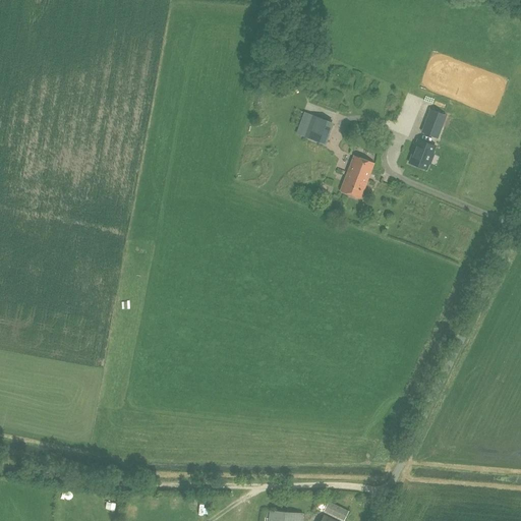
[(426,119),(425,121),(437,125),(432,135),(429,134),(429,135),(438,138),(442,127),(441,126),(445,114),(430,109),(426,119)]
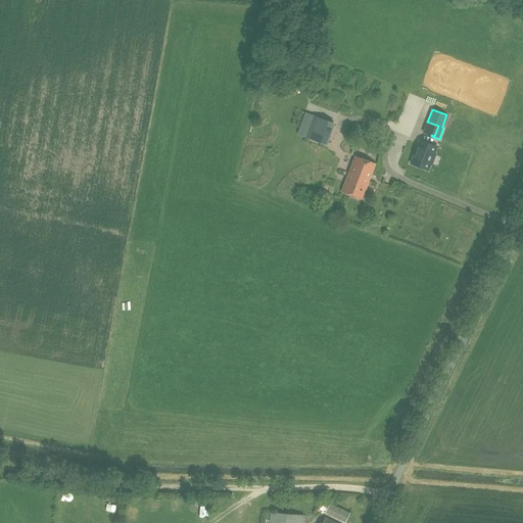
[(314,116),(306,137),(327,145),(335,124),(314,116)]
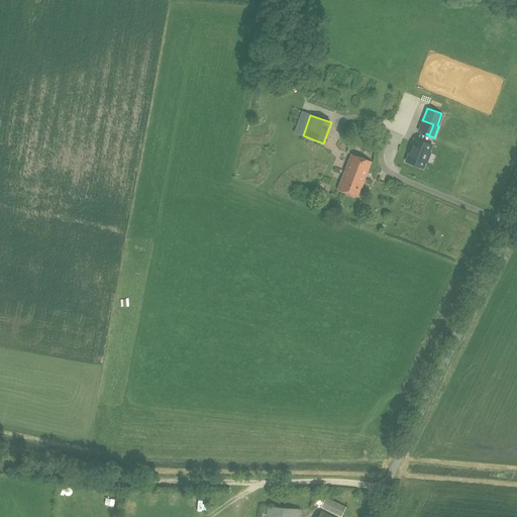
[(431,146),(415,139),(405,162),(422,169),(425,161),(422,160),(425,153),(428,154),(431,146)]
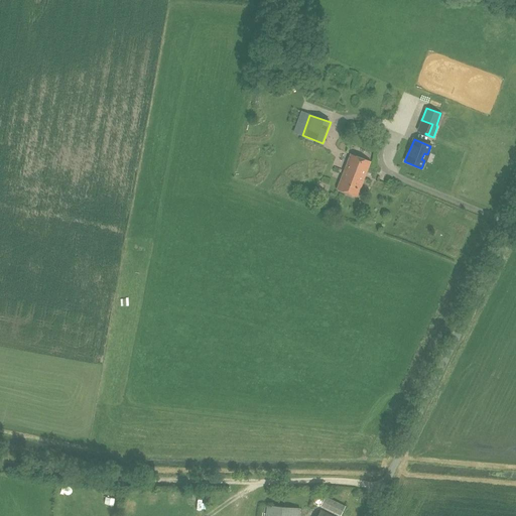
[(358,197),(371,161),(351,153),(338,188),(358,197)]
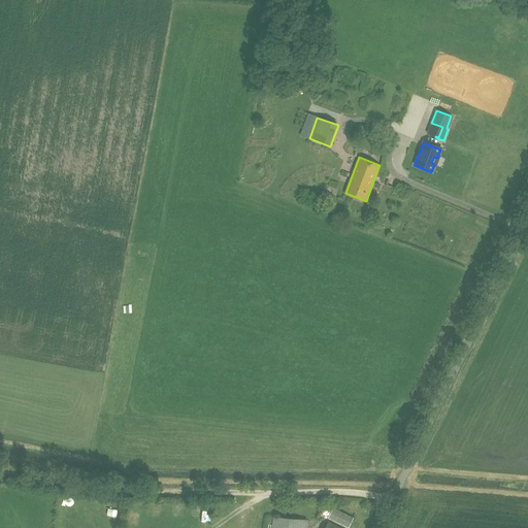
[(332,176),(341,179),(345,168),(335,165),(332,176)]
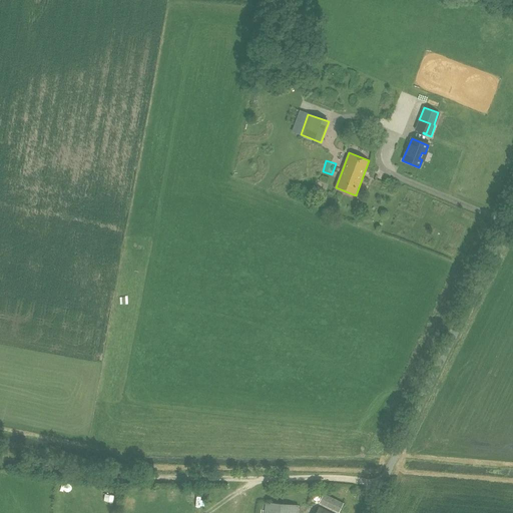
[(112,486),(102,490),(108,502),(117,497),(112,486)]
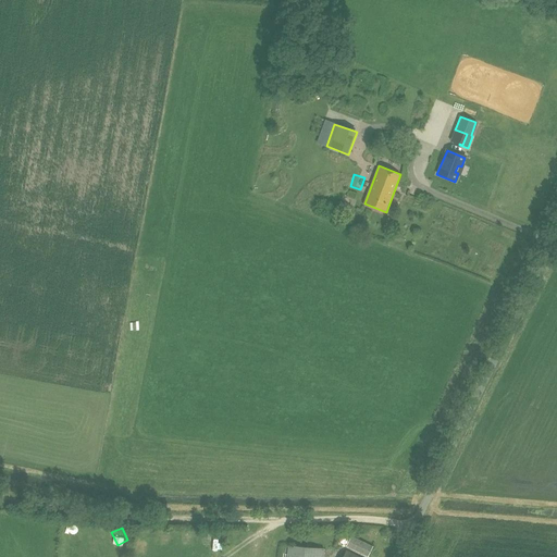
[(178,546),(178,533),(169,533),(170,546),(178,546)]
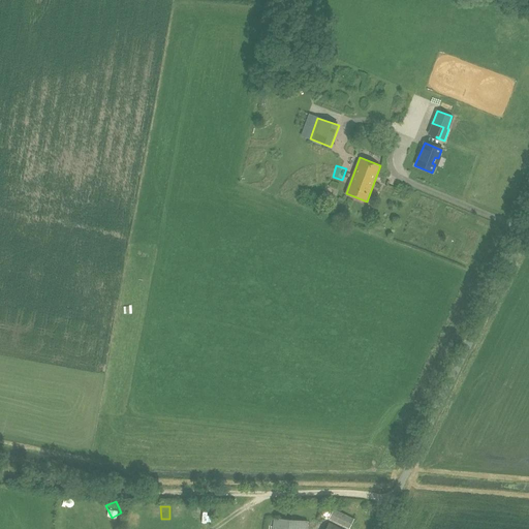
[(353,519),(334,509),(330,519),(349,528),(353,519)]
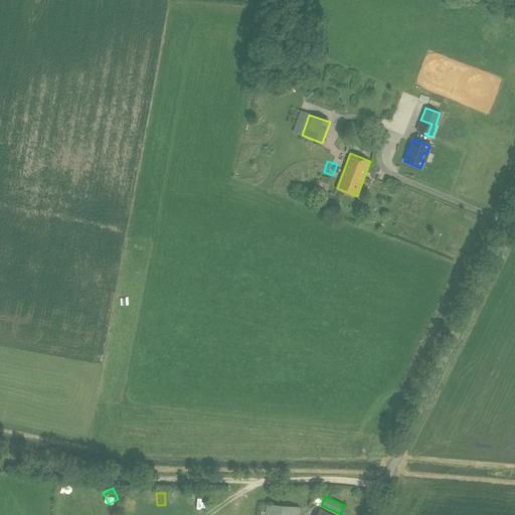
[(266,514),(300,514),(301,507),(267,504),(266,514)]
